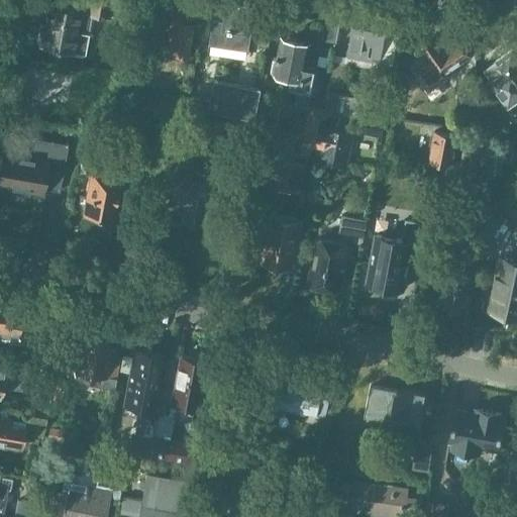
[(39,46),(74,53),(74,54),(84,55),(92,16),(108,20),(111,0),(87,0),(85,13),(48,6),(44,26),(39,29),(37,40),(39,46)]
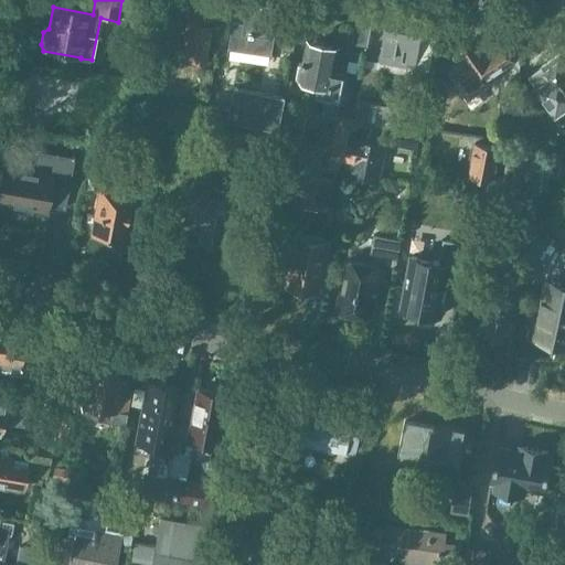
[(272,17),(273,6),(248,1),(245,24),(234,23),(230,50),(272,56),(277,18),(272,17)]
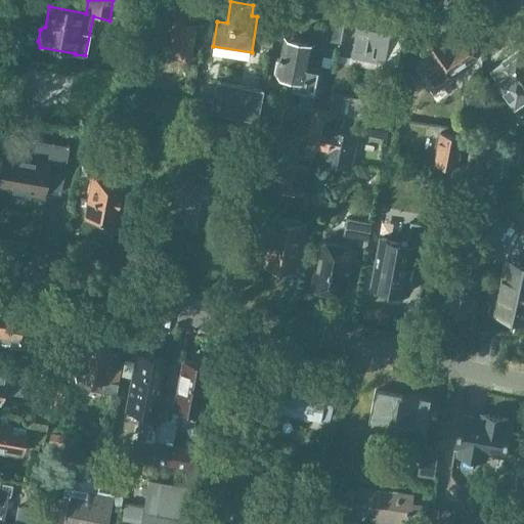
[(144,16),(139,47),(150,49),(160,51),(161,44),(181,47),(180,56),(191,59),(198,27),(187,25),(189,10),(170,6),(167,20),(157,19),(144,16)]
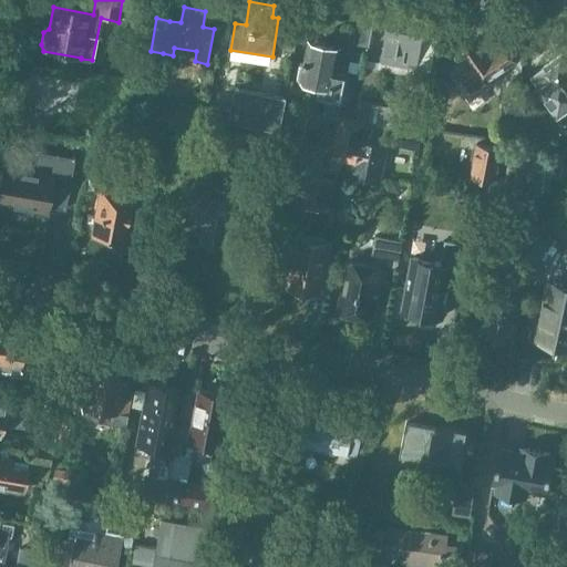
[(390,18),(381,63),(416,70),(425,24),(390,18)]
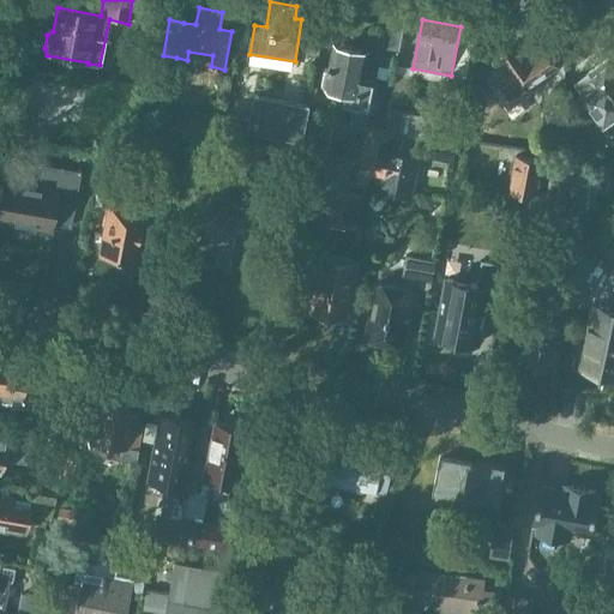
[(498,56),(507,70),(489,82),(507,108),(525,95),(523,92),(559,67),(545,47),(534,55),(527,54),(518,42),(498,56)]
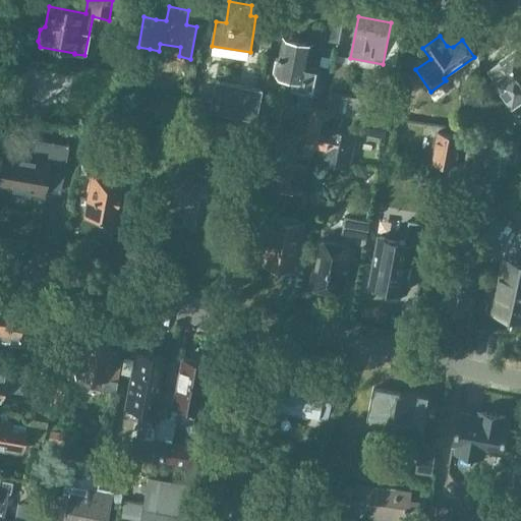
[(292,95),(300,96),(299,103),(310,105),(311,99),(319,100),(325,71),(309,68),(314,44),(284,38),(277,76),(294,79),(292,95)]
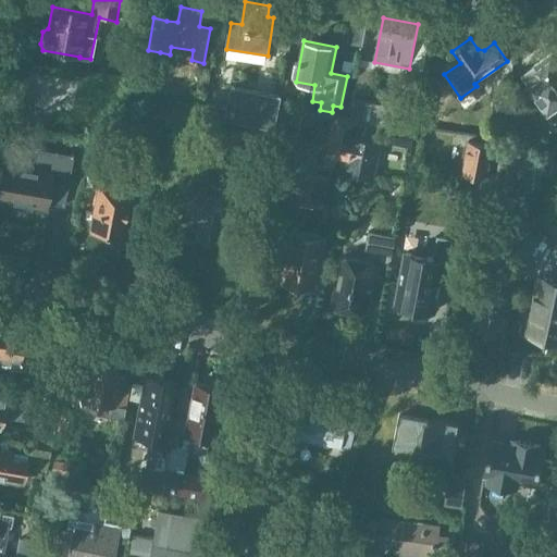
[(534,66),(523,75),(532,87),(547,85),(556,98),(556,60),(553,53),(534,66)]
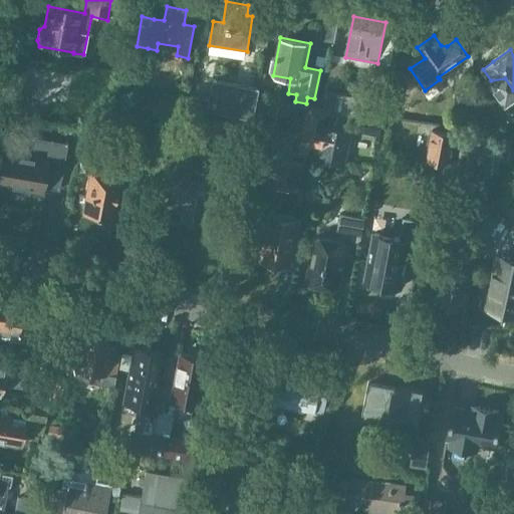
[(331,62),(323,107),(323,108),(333,110),(355,114),(358,96),(339,93),(344,64),(331,62)]
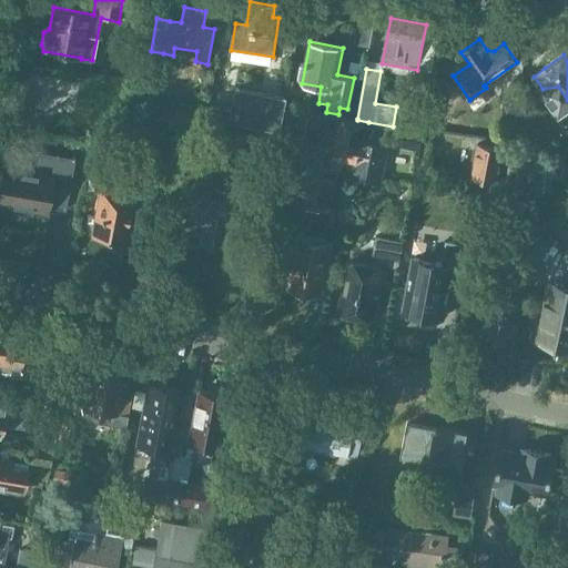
[(82,87),(39,77),(30,117),(73,127),(82,87)]
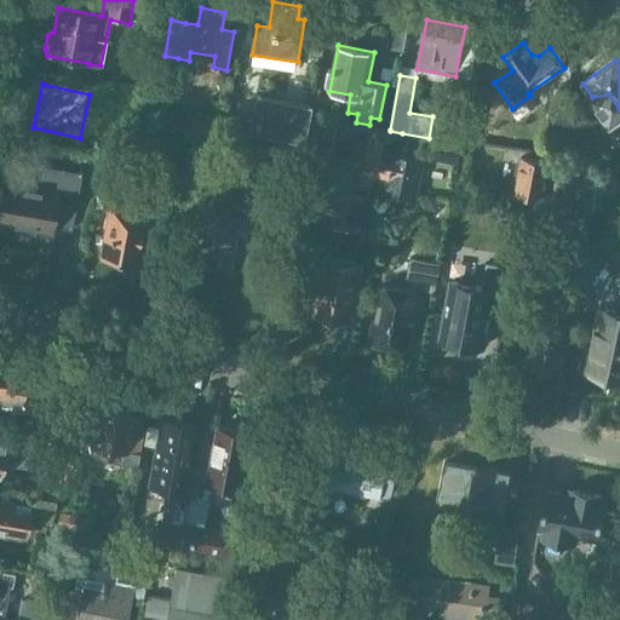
[(250,132),(252,133),(305,144),(314,108),(257,96),(252,122),(250,132)]
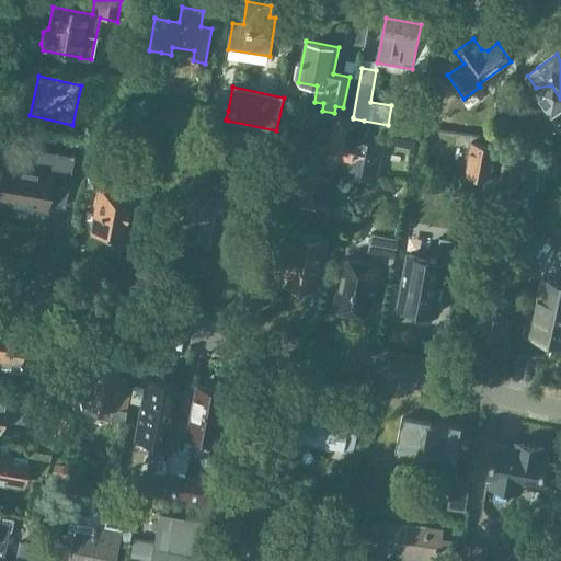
[(228,124),(228,121),(226,119),(228,111),(206,106),(204,118),(228,124)]
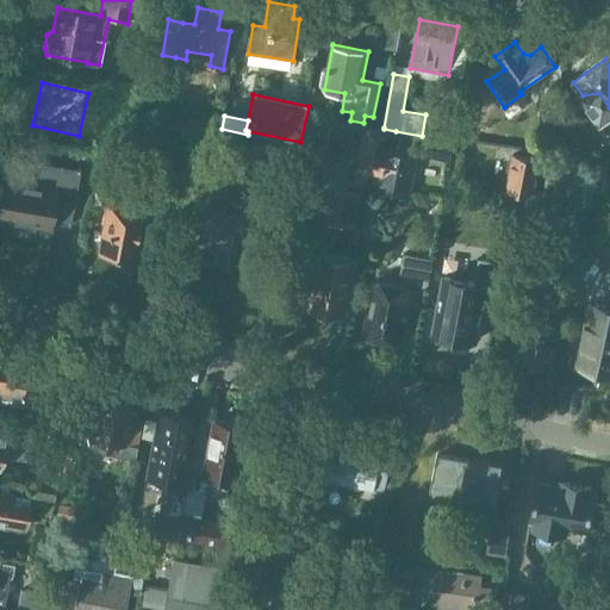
[(359,147),(360,147),(354,168),(354,172),(368,174),(381,176),(378,193),(409,199),(417,160),(390,154),(396,131),(384,129),(384,128),(365,123),(359,147)]
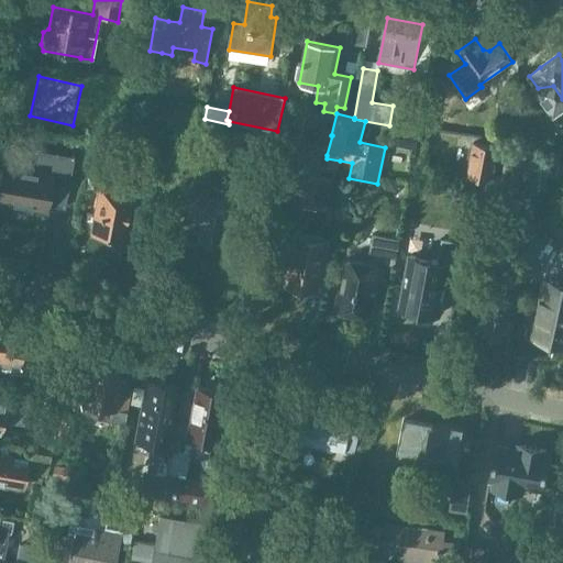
[(399,127),(395,145),(415,150),(419,131),(399,127)]
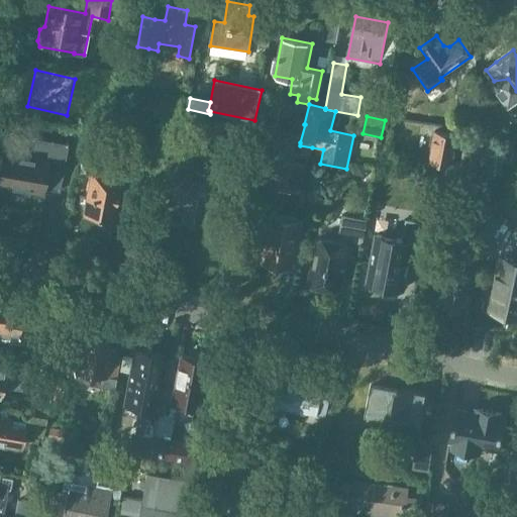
[(289,140),(300,142),(305,124),(304,124),(294,121),(289,140)]
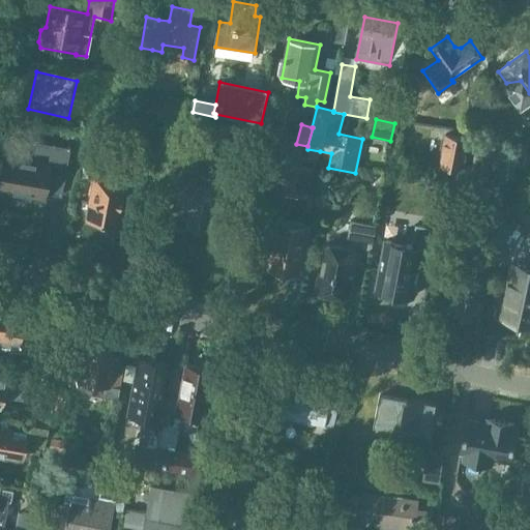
[(231,151),(251,153),(253,127),(233,125),(231,151)]
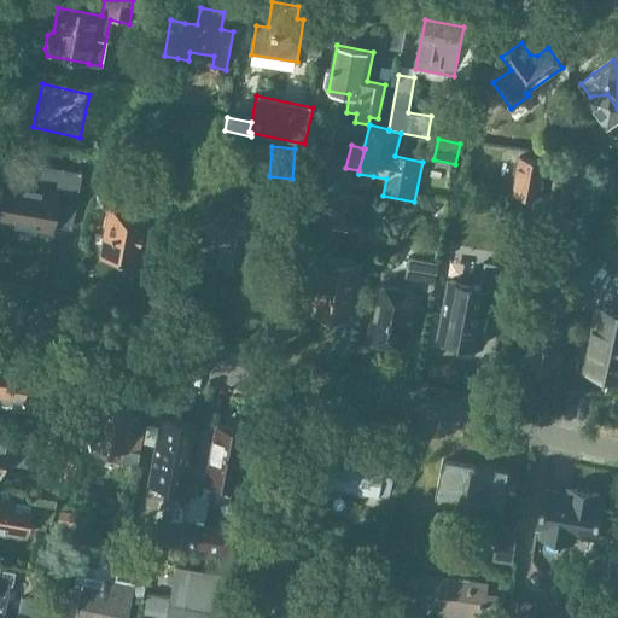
[(543,196),(551,162),(518,156),(518,159),(516,159),(513,174),(516,174),(512,191),(543,196)]
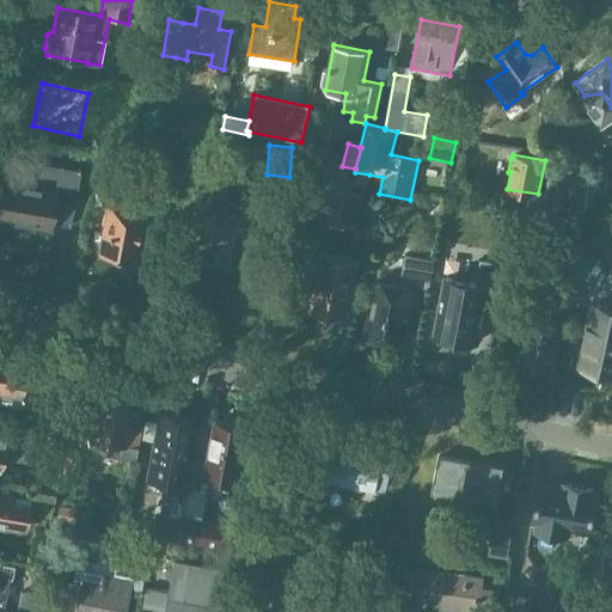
[(0,181),(0,179),(0,222),(50,232),(51,224),(68,226),(71,226),(80,170),(78,170),(61,166),(22,160),(18,183),(0,181)]
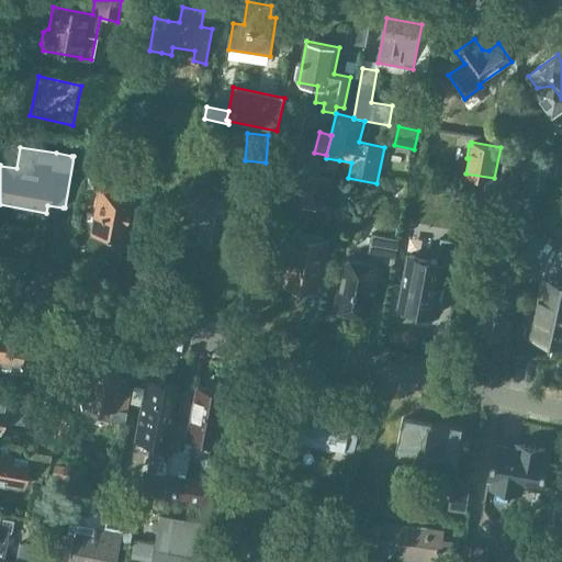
[(542,152),(505,147),(501,189),(542,193),(546,165),(540,164),(542,152)]
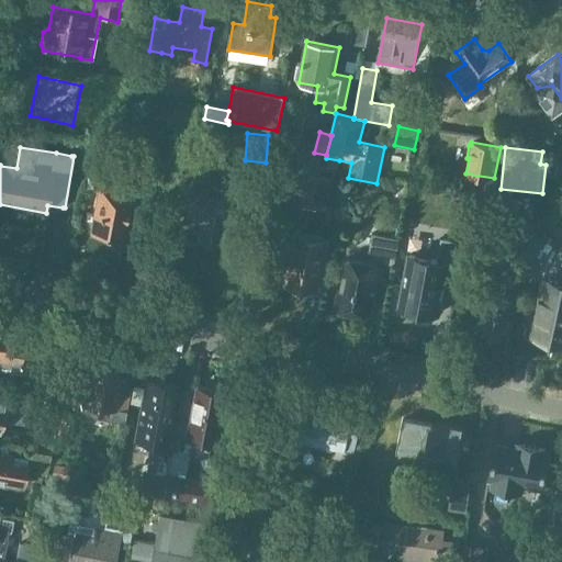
[(326,212),(334,178),(335,175),(336,175),(339,160),(326,158),(317,156),(314,170),(307,168),(306,172),(299,205),(326,212)]
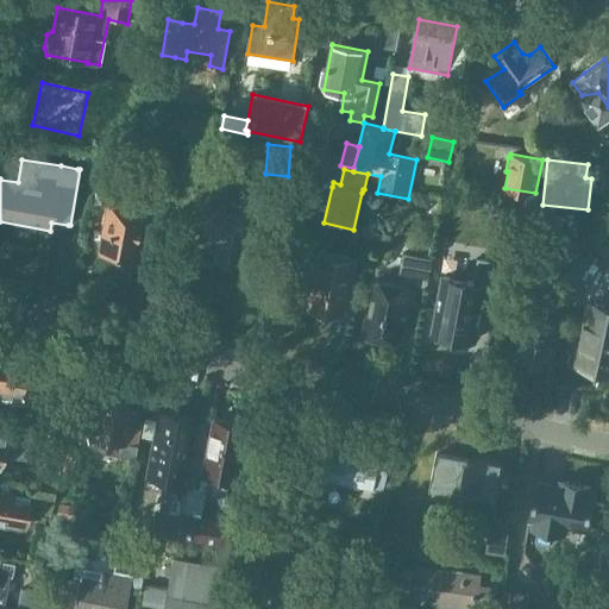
[(504,193),(494,190),(491,199),(503,201),(504,193)]
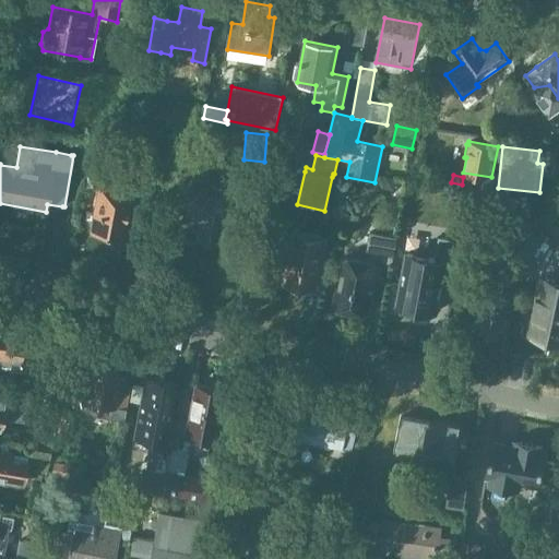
[(185,219),(201,224),(198,241),(222,246),(232,199),(210,193),(211,180),(194,177),(185,219)]
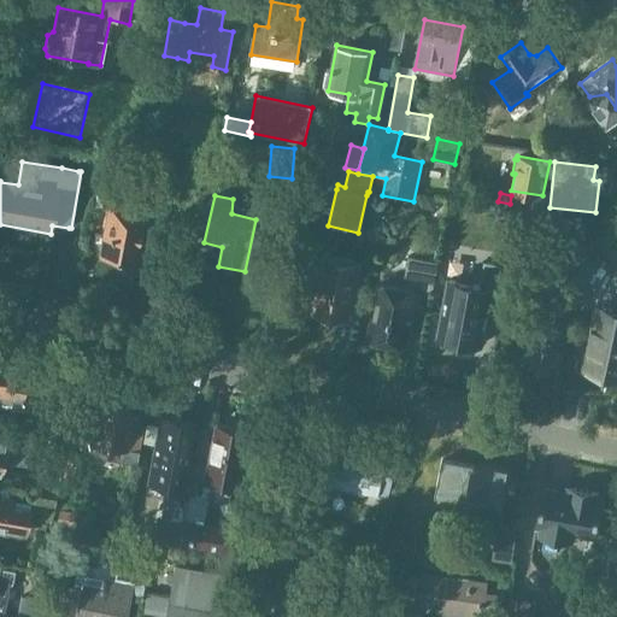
[(424,209),(436,210),(438,199),(427,197),(424,209)]
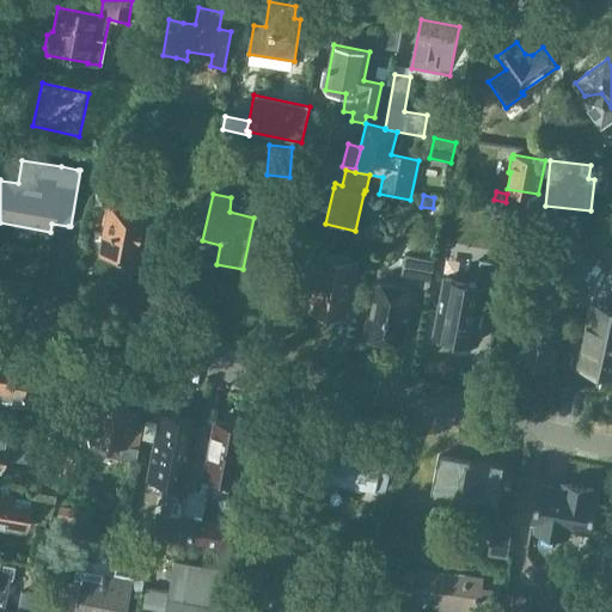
[(98,256),(134,264),(145,212),(110,204),(98,256)]
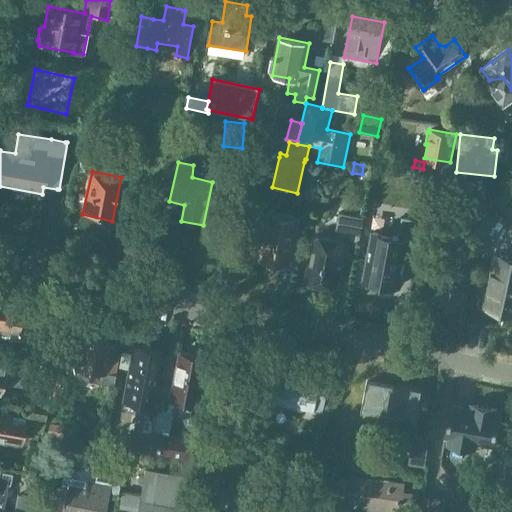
[(126,173),(124,186),(130,187),(133,174),(126,173)]
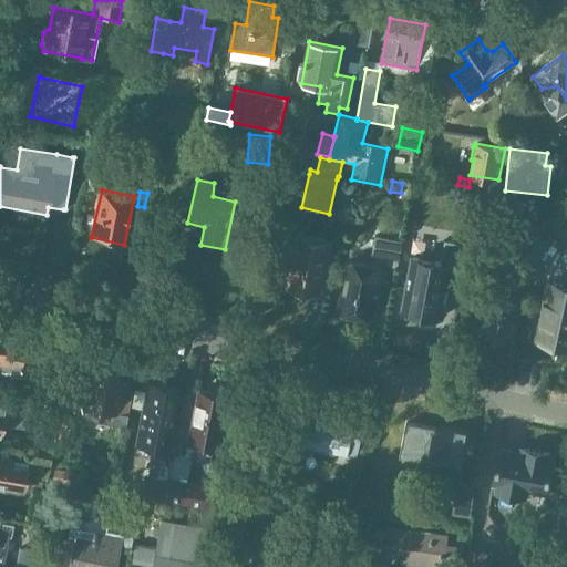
[(538,198),(531,236),(546,239),(554,202),(538,198)]
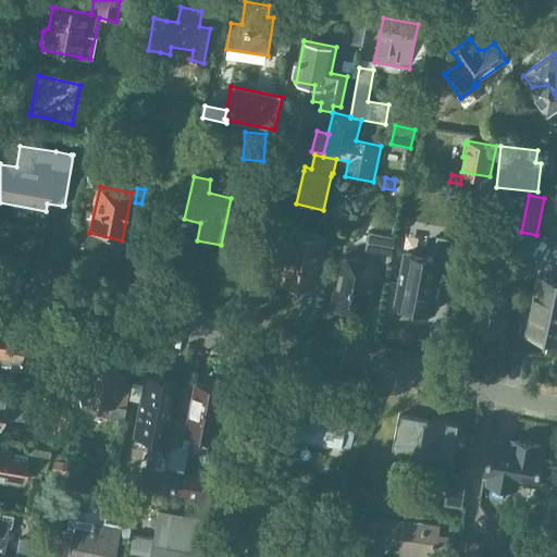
[(536,235),(521,232),(518,231),(508,273),(527,277),(536,235)]
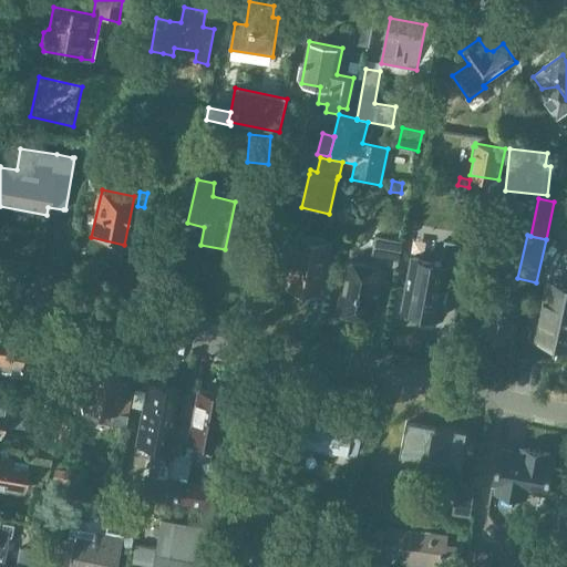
[(350,261),(340,312),(372,318),(377,298),(380,282),(382,268),(382,265),(398,268),(403,241),(375,236),(370,266),(350,261)]
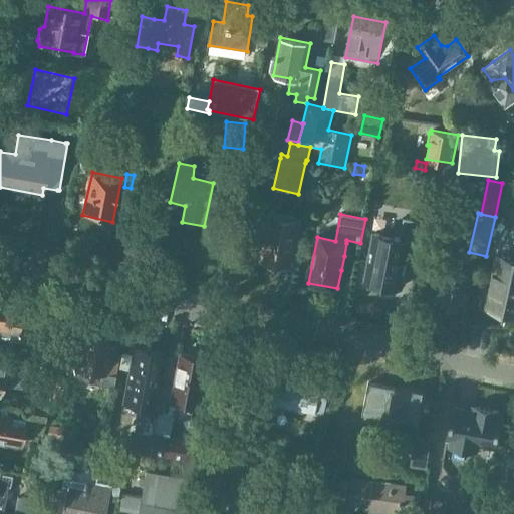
[(296,221),(273,216),(270,231),(262,230),(256,259),(264,261),(264,262),(287,267),(296,221)]
